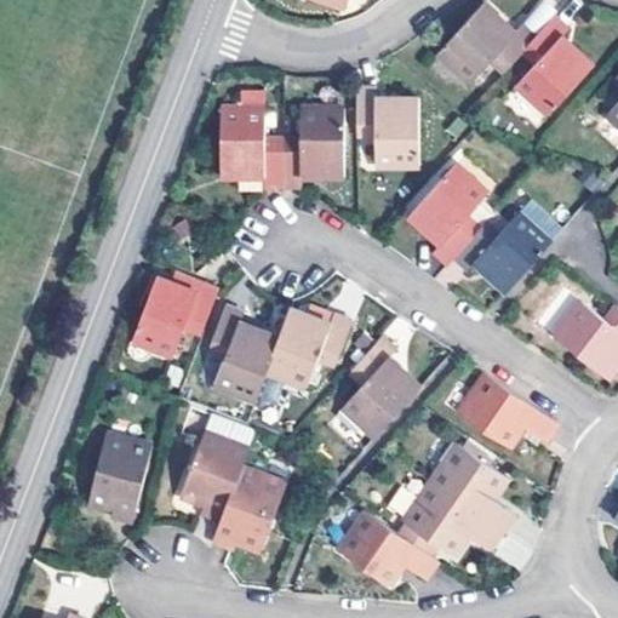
[(313,0),(342,12),(345,0),(313,0)]
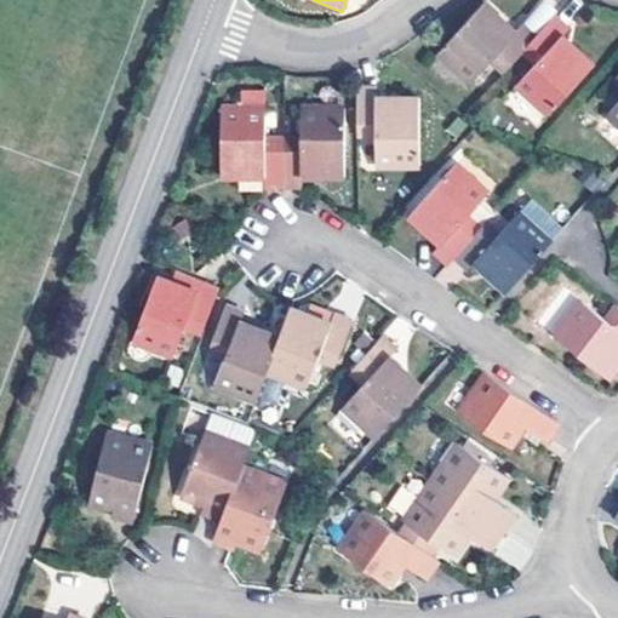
[(492,61),(504,70),(522,49),(532,38),(521,27),(519,30),(510,39),(492,24),(501,15),(485,1),(438,53),(470,84),(492,61)]
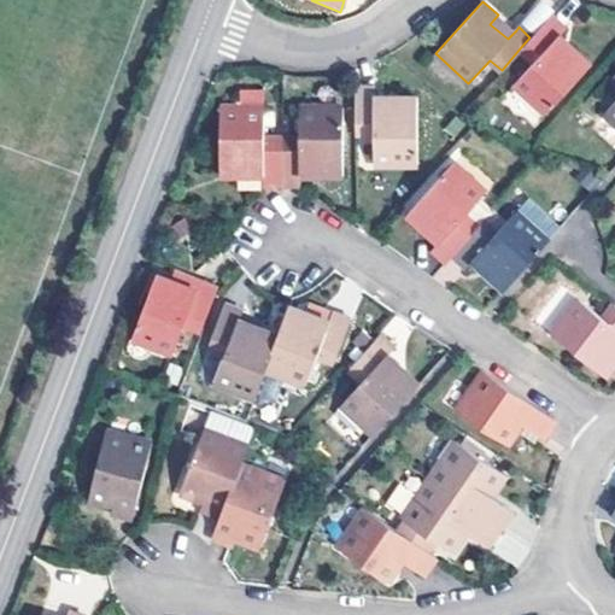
[(508,39),(516,30),(498,15),(490,24),(508,39)]
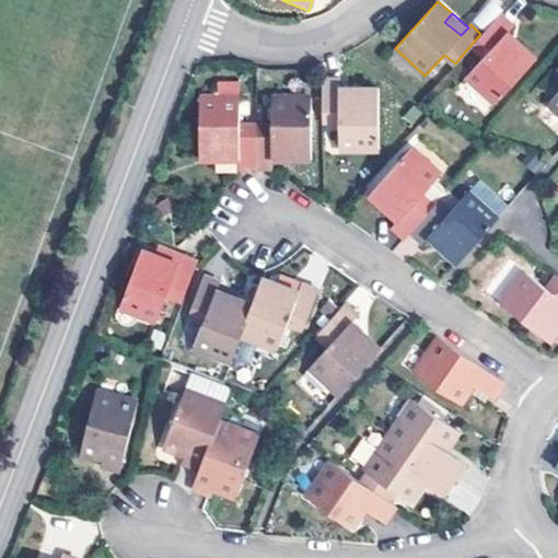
[(536,57),(526,48),(520,56),(503,39),(510,32),(514,27),(499,14),(480,34),(472,44),(485,56),(464,78),(495,104),(536,57)]
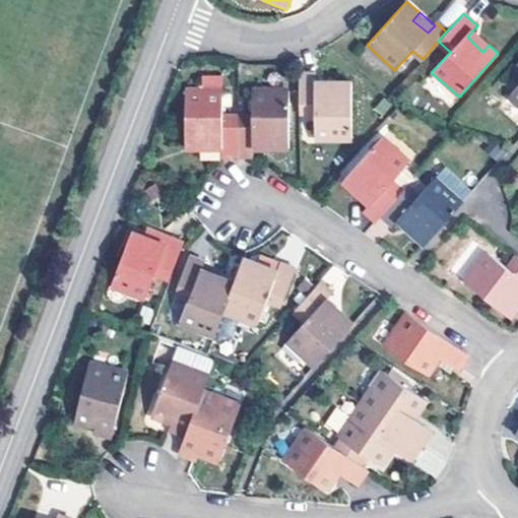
[(482,52),(489,45),(473,29),(467,37),(482,52)]
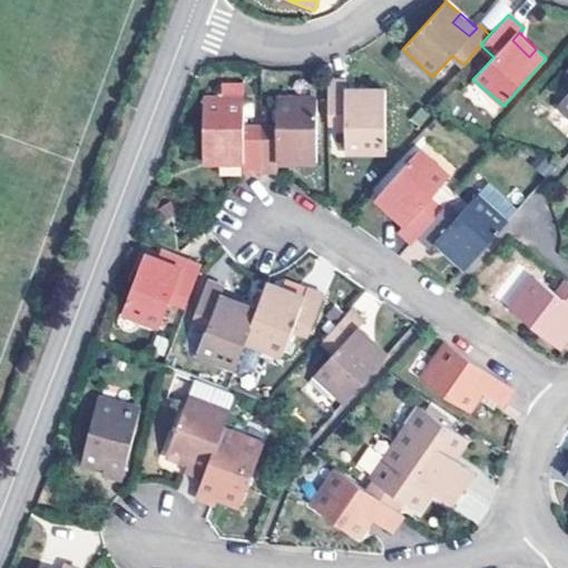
[(567,88),(556,104),(567,114),(567,68),(567,70),(567,88)]
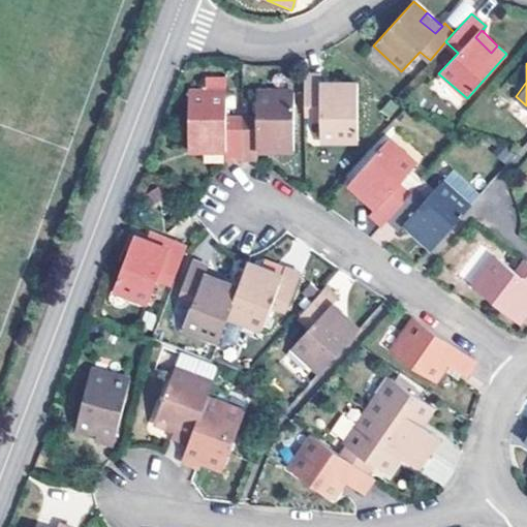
[(321,90),(321,83),(322,78),(304,76),(305,118),(320,119),(319,143),(357,144),(360,85),(344,85),(344,91),(321,90)]
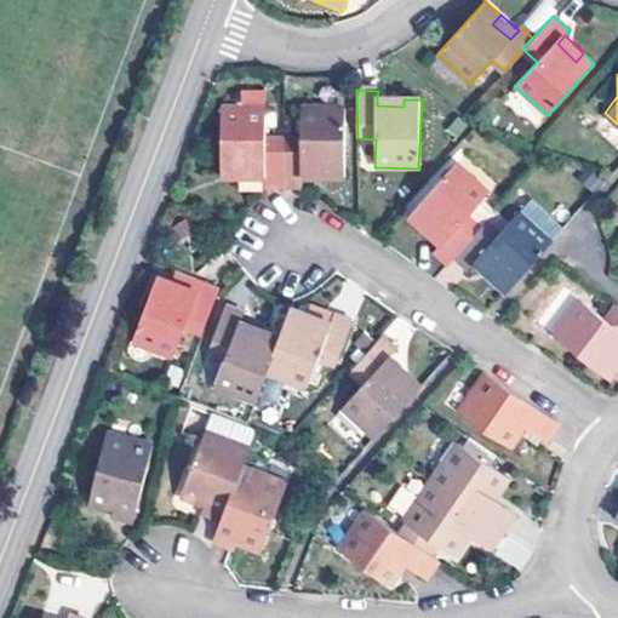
[(259,170),(259,182),(259,188),(281,189),(281,142),(262,142),(263,112),(222,110),(221,182),(233,182),(233,170),(259,170)]
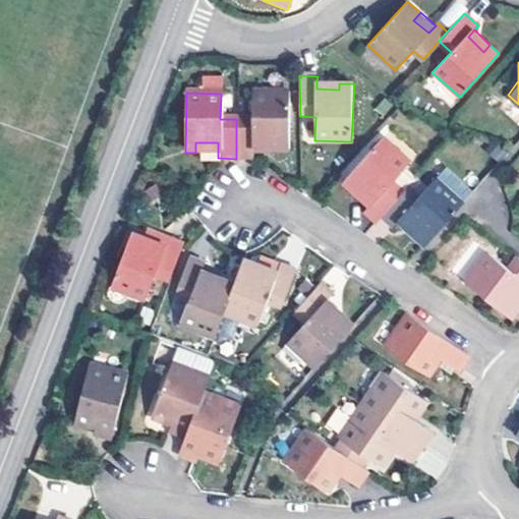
[(273,141),(273,152),(287,152),(288,94),(252,94),(251,119),(236,119),(236,159),(252,159),(252,153),(252,141),(273,141)]
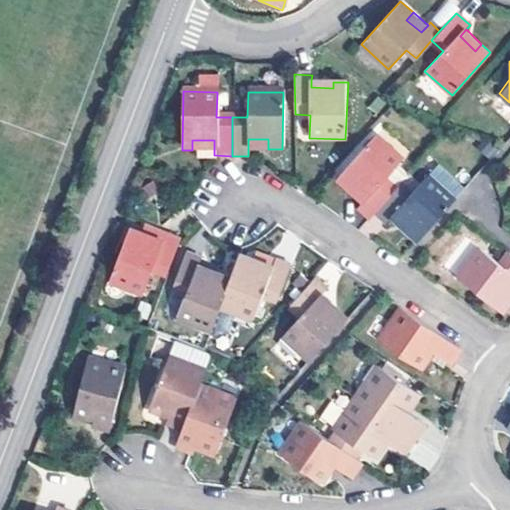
[(334,182),(345,191),(350,185),(366,199),(361,205),(357,210),(368,219),(373,213),(394,190),(384,182),(400,162),(374,138),(334,182)]
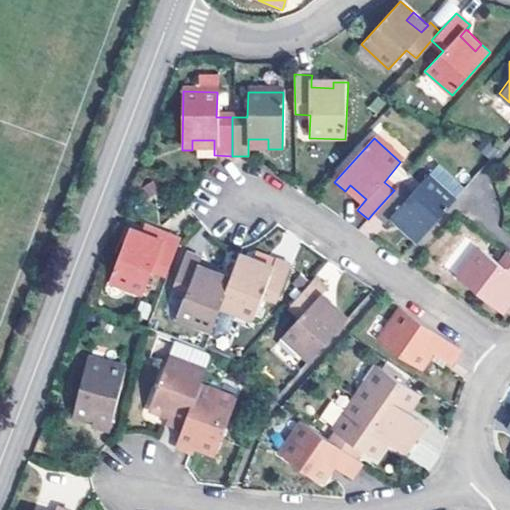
[(248,150),(268,149),(268,139),(248,139),(248,150)]
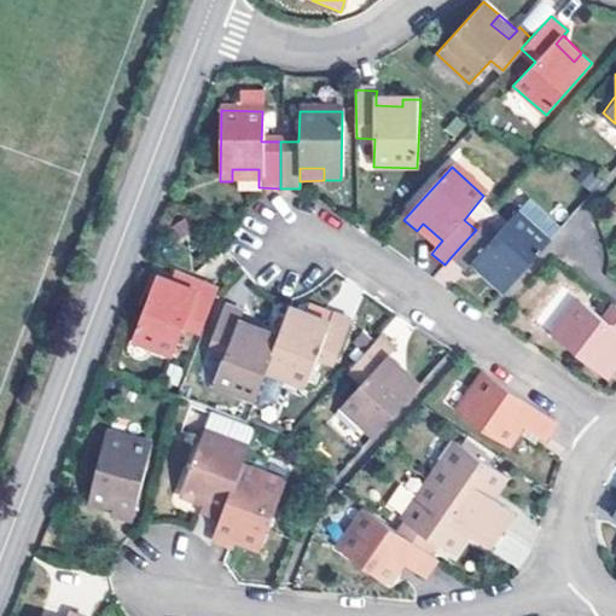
[(232,181),(259,181),(259,169),(232,169),(232,181)]
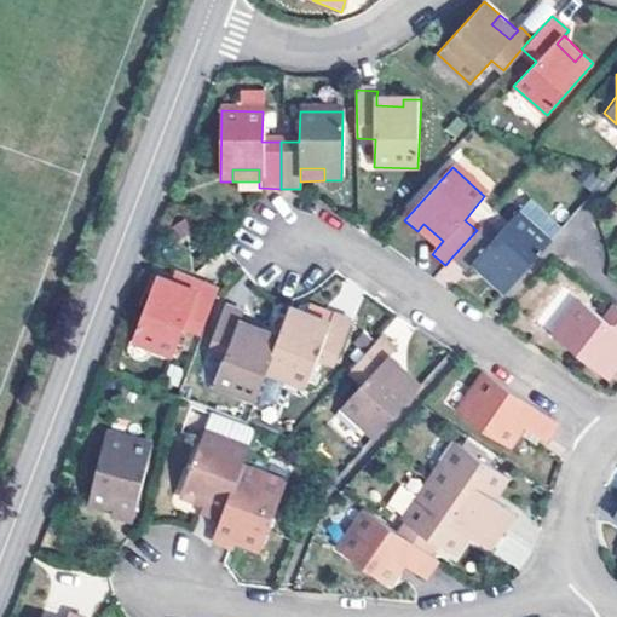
[(503,294),(559,232),(523,202),(515,212),(495,235),(482,224),(477,230),(451,258),(468,271),(472,267),(479,260),(495,274),(489,282),(503,294)]
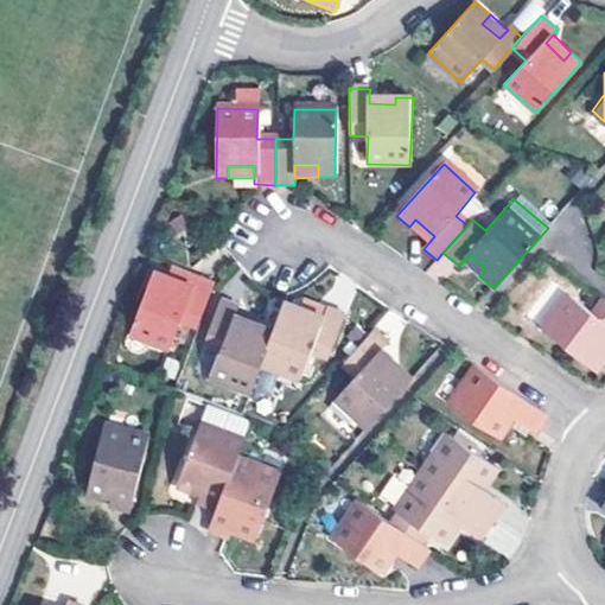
[(409,227),(428,243),(434,236),(415,220),(409,227)]
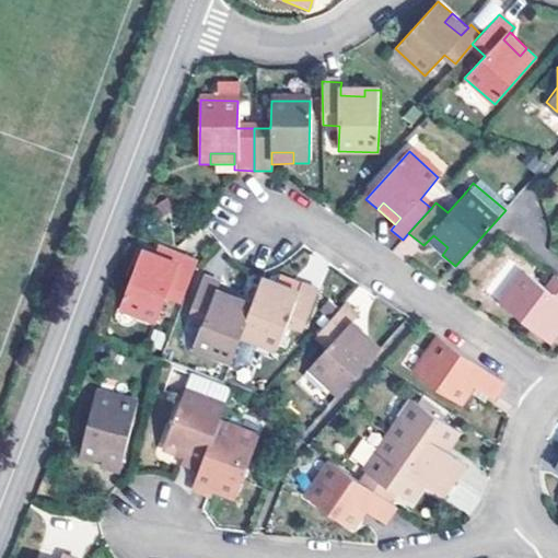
[(427,242),(442,255),(448,247),(433,235),(427,242)]
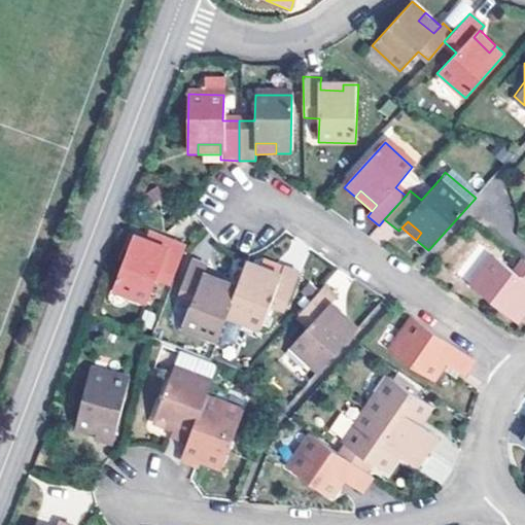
[(158,278),(171,283),(185,245),(154,234),(150,243),(131,236),(111,288),(148,302),(158,278)]
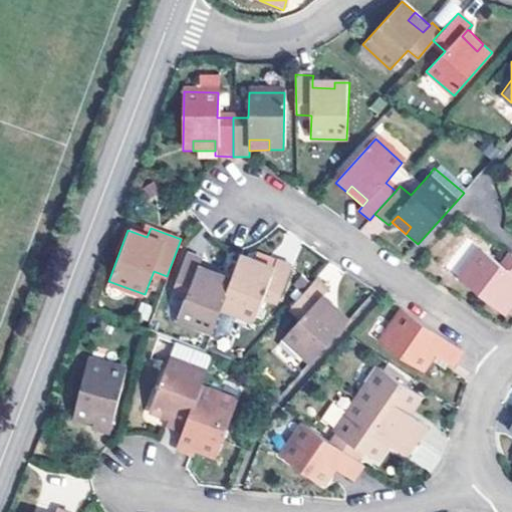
[(506,313),(511,305),(505,299),(511,289),(511,256),(505,264),(483,249),(461,279),(506,313)]
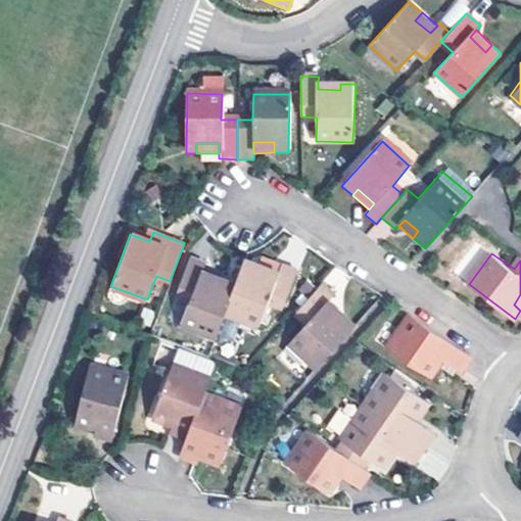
[(179,325),(215,337),(223,313),(234,281),(202,272),(205,264),(190,257),(177,294),(188,298),(179,325)]
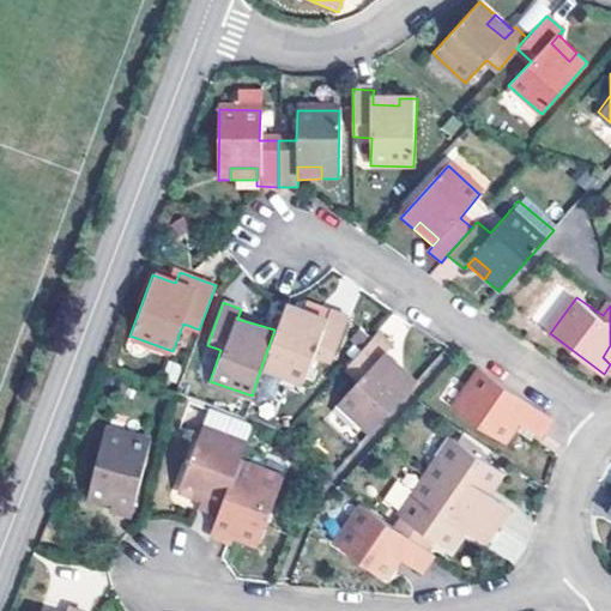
[(274,330),(261,367),(303,383),(314,354),(332,360),(348,316),(328,310),(325,319),(283,304),(274,330)]
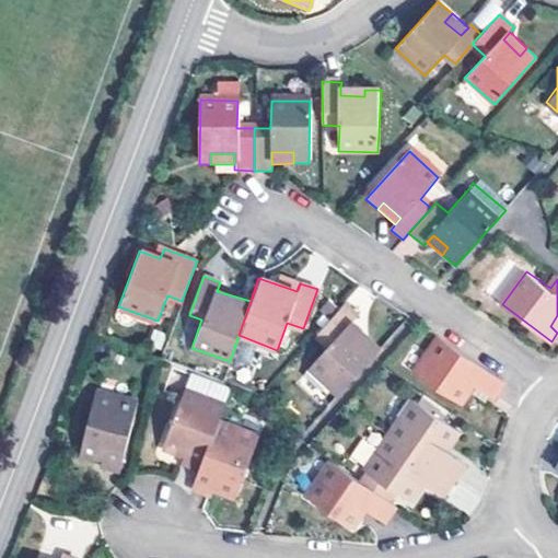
[(309,369),(337,395),(380,347),(352,324),(359,316),(344,305),(316,337),(328,347),(309,369)]
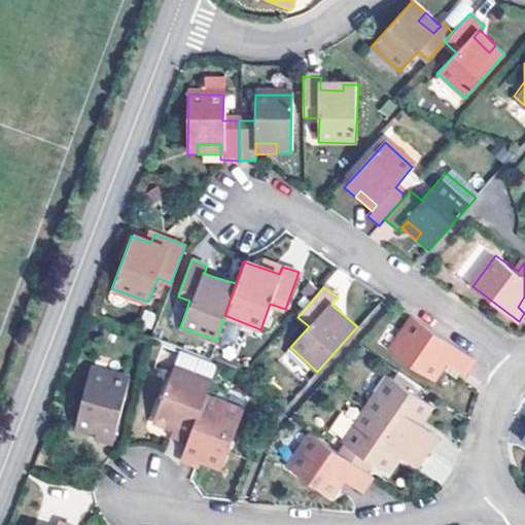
[(464,376),(475,360),(414,319),(390,352),(431,380),(443,361),(464,376)]
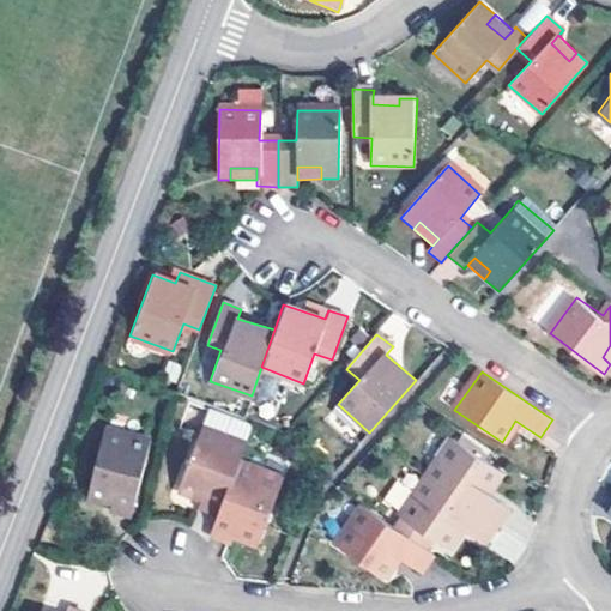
[(199,507),(217,514),(236,466),(243,447),(200,430),(180,483),(204,494),(200,504),(199,507)]
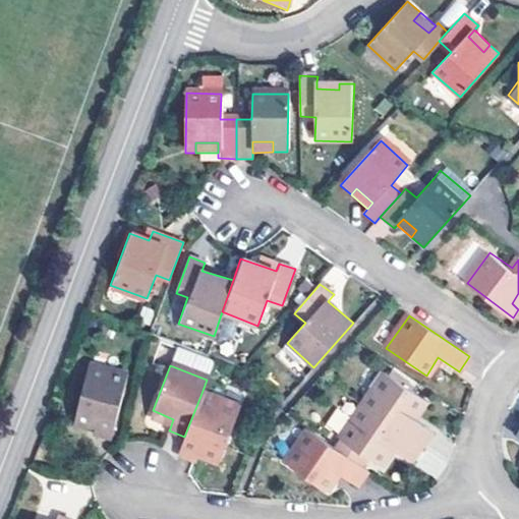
[(91,435),(109,440),(126,378),(90,367),(75,417),(94,422),(91,434),(91,435)]
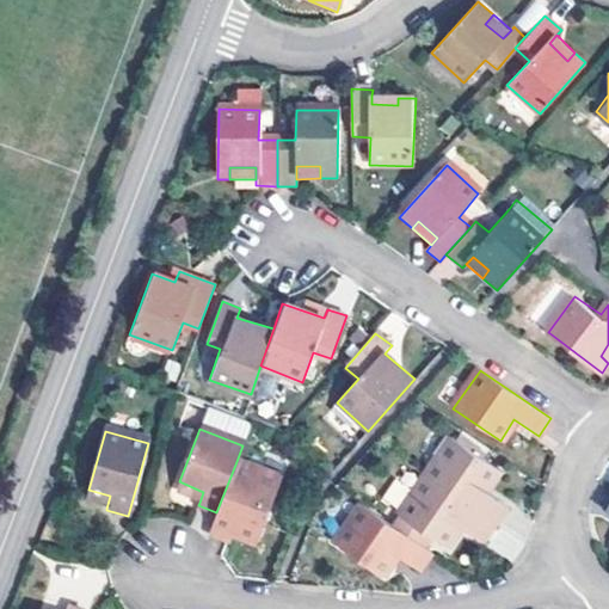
[(451,438),(425,475),(496,524),(509,506),(487,491),(498,472),(451,438)]
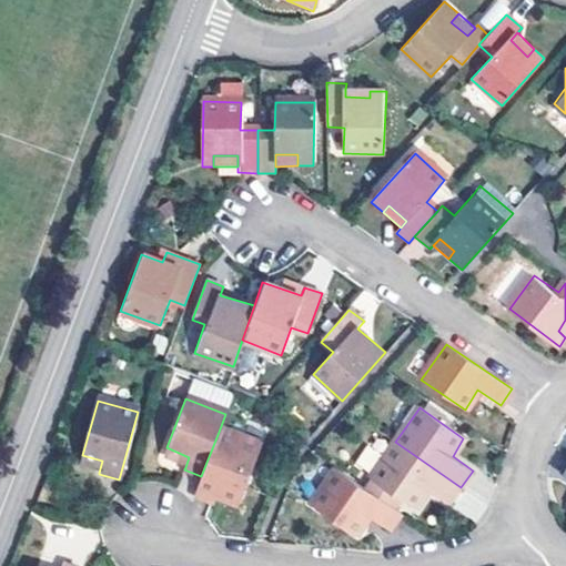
[(211,505),(213,499),(218,489),(241,498),(261,447),(219,432),(201,476),(192,497),(211,505)]
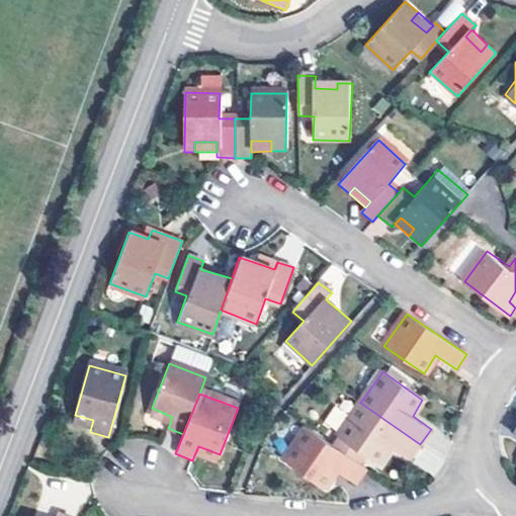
[(420,444),(360,403),(338,435),(368,456),(378,462),(391,447),(409,459),(420,444)]
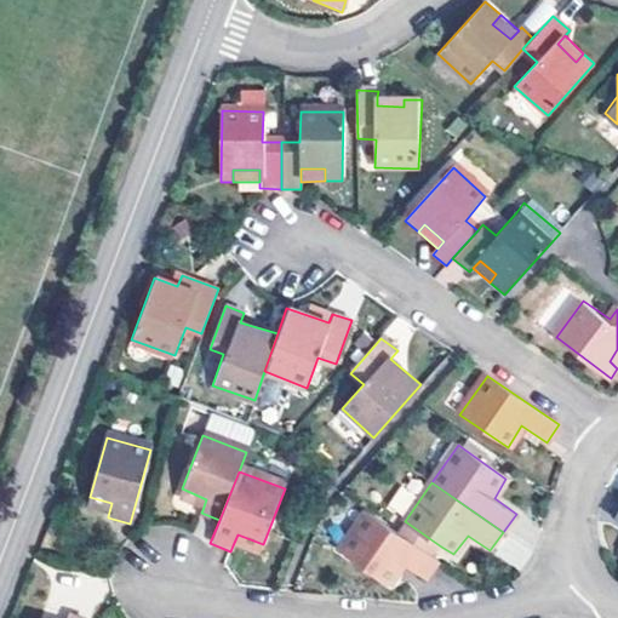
[(177,501),(202,510),(206,499),(182,488),(177,501)]
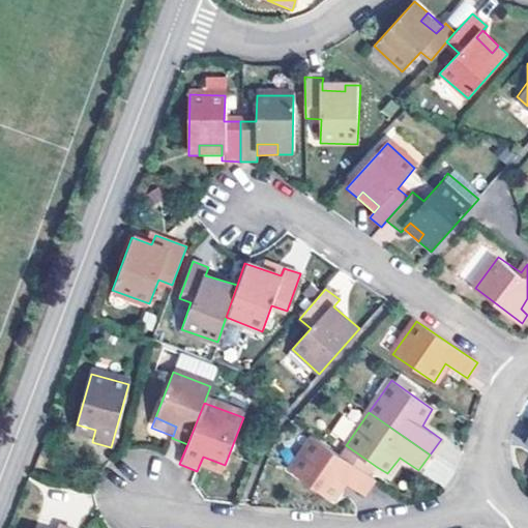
[(95,430),(77,424),(74,435),(92,441),(95,430)]
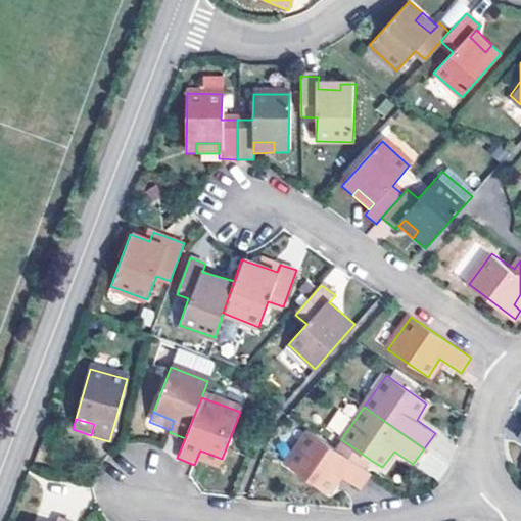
[(364,472),(333,451),(309,433),(286,464),(328,491),(339,475),(359,489),(369,476),(364,472)]
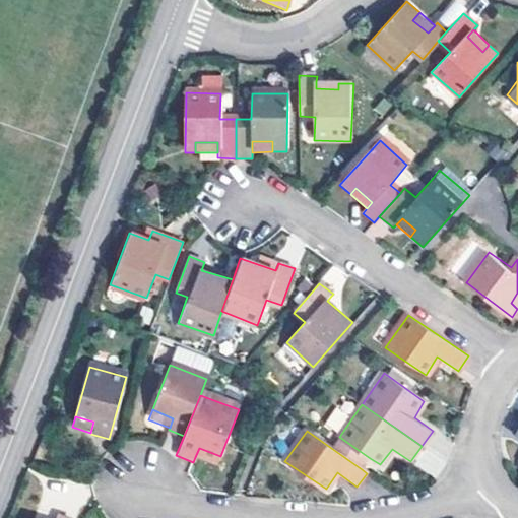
[(331,448),(362,469),(370,458),(339,437),(331,448)]
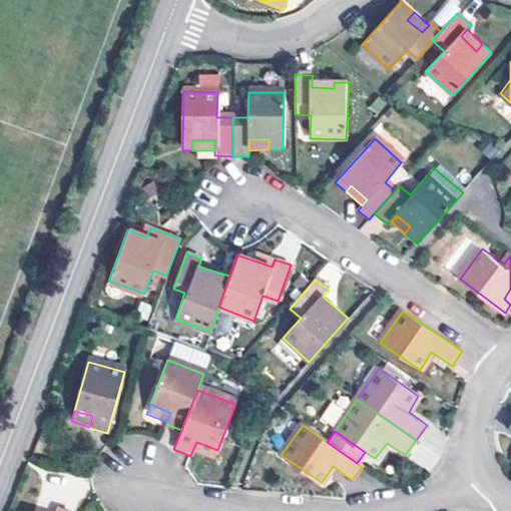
[(196,442),(192,451),(213,459),(217,450),(196,442)]
